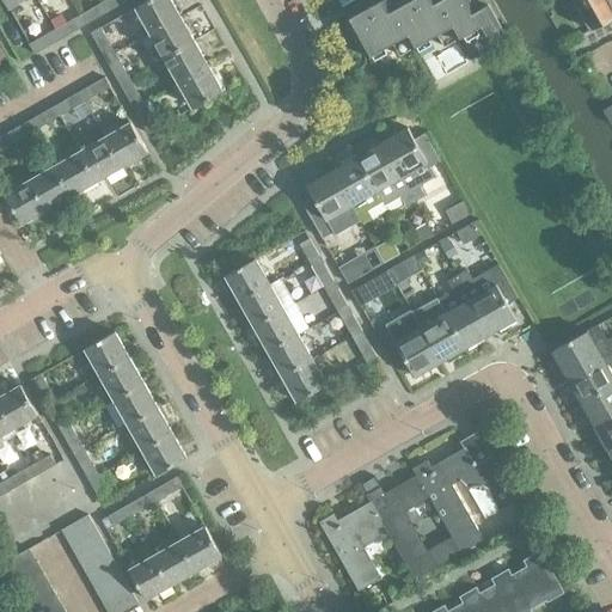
[(24,1),(30,12),(41,6),(37,0),(4,0),(10,8),(24,1)]
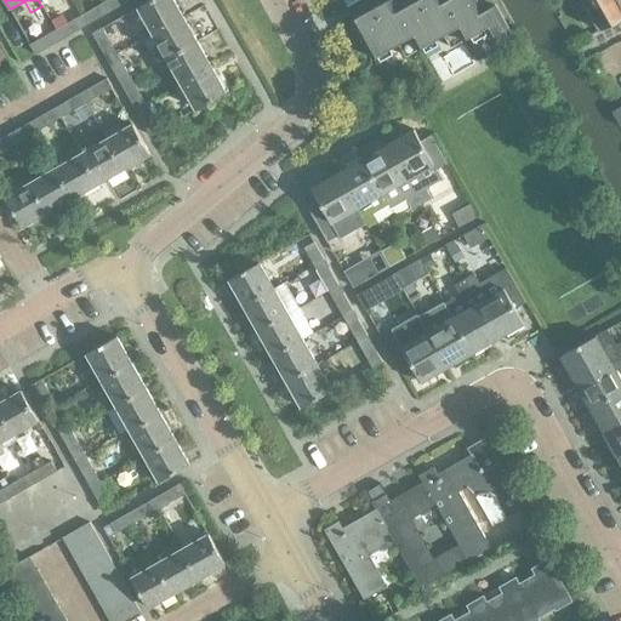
[(129,0),(107,0),(107,1),(112,11),(130,0),(129,0)]
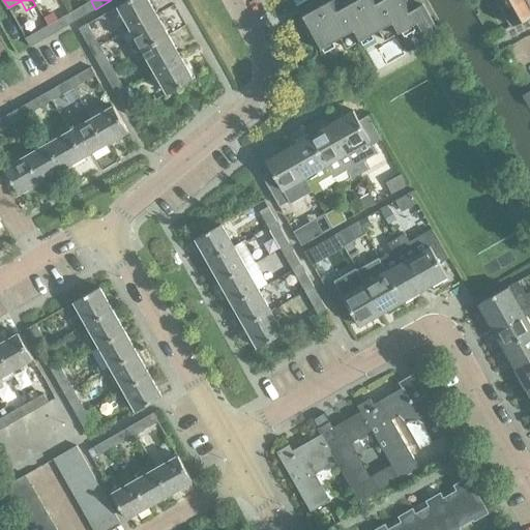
[(129,28),(156,13),(148,0),(127,0),(117,6),(129,28)]
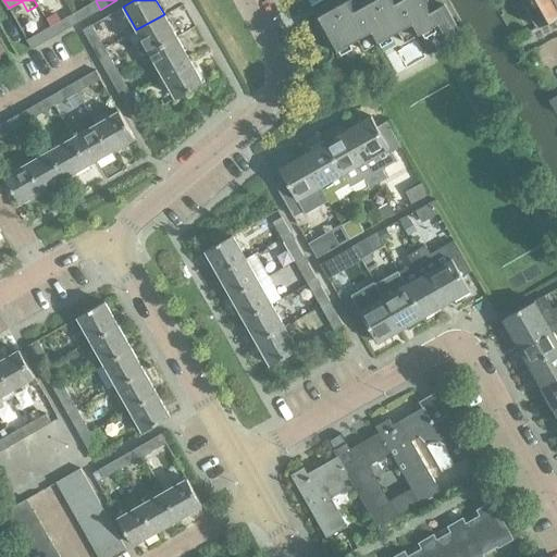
[(343,2),(338,4),(314,19),(334,52),(358,38),(364,50),(398,32),(405,42),(435,25),(446,46),(462,36),(456,24),(442,0),(399,0),(391,5),(387,0),(373,0),(350,13),(343,2)]
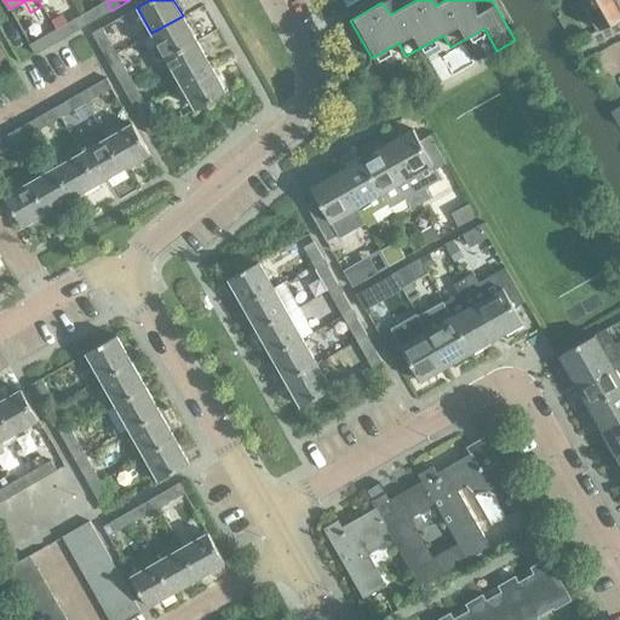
[(619,18),(619,0),(574,0),(579,7),(584,4),(598,30),(619,18)]
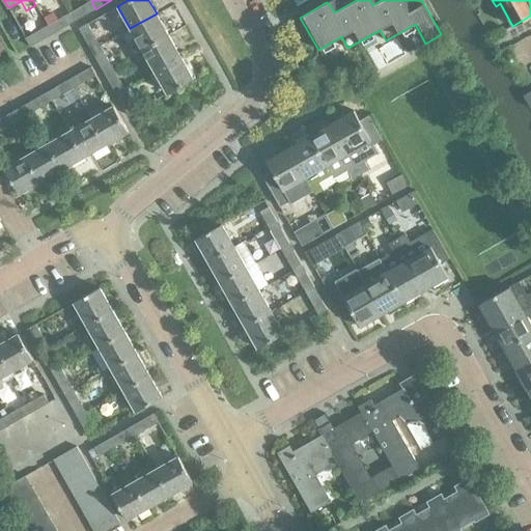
[(89,12),(85,4),(70,12),(75,22),(89,12)]
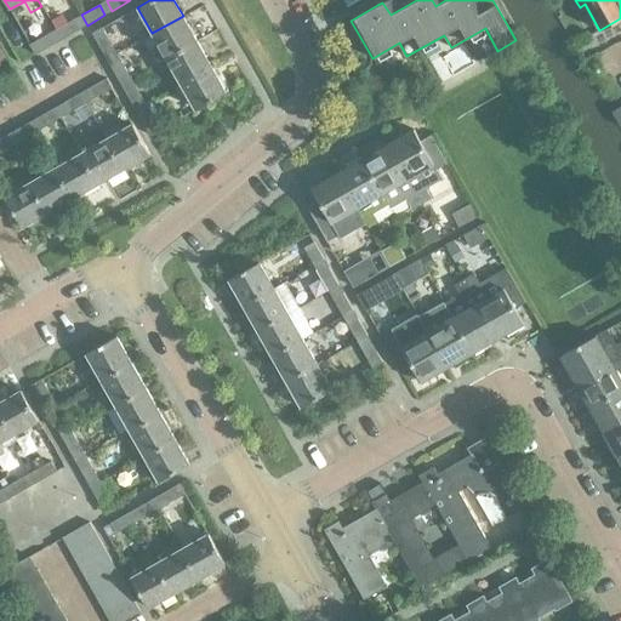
[(166,58),(198,41),(183,16),(152,33),(166,58)]
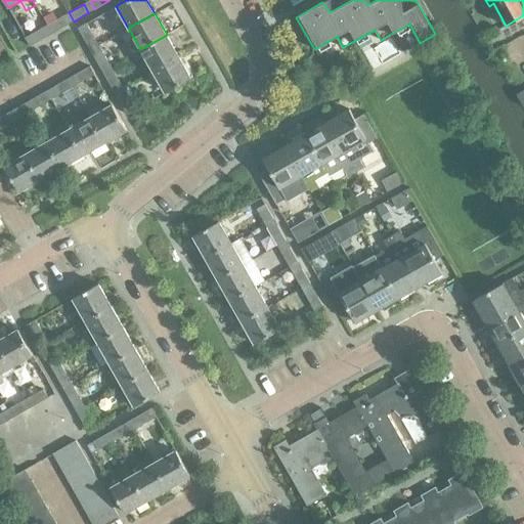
[(67,25),(62,16),(47,25),(52,34),(67,25)]
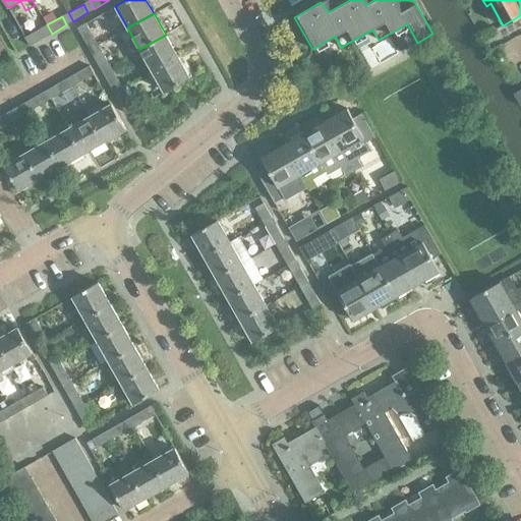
[(85,23),(77,27),(87,43),(95,38),(85,23)]
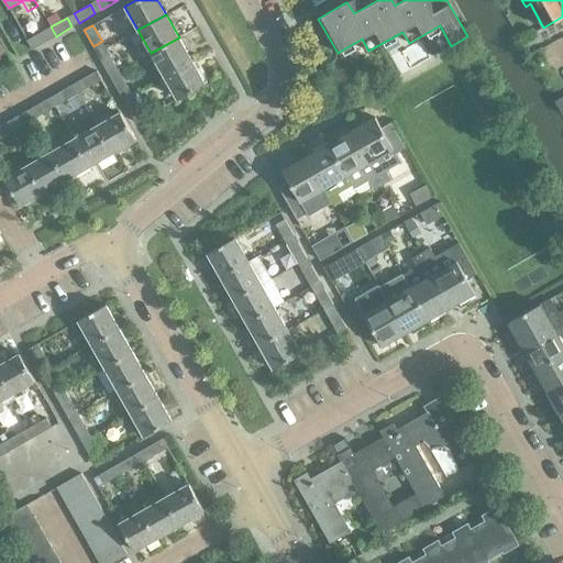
[(32,50),(48,40),(43,31),(28,41),(32,50)]
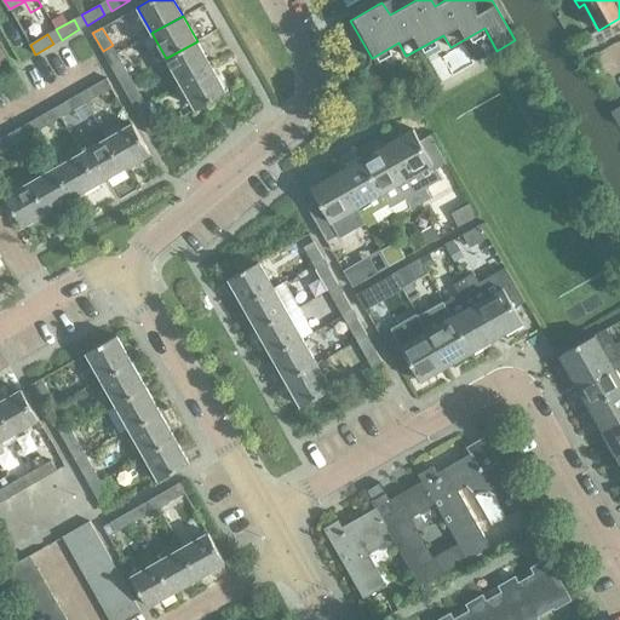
[(176,87),(212,65),(197,41),(166,58),(174,74),(170,76),(176,87)]
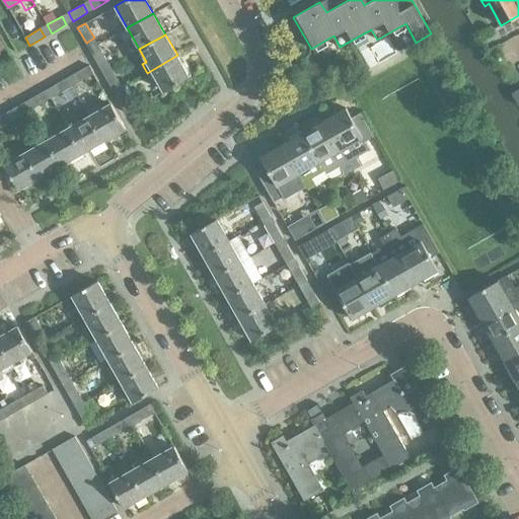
[(97,45),(89,50),(98,64),(106,60),(97,45)]
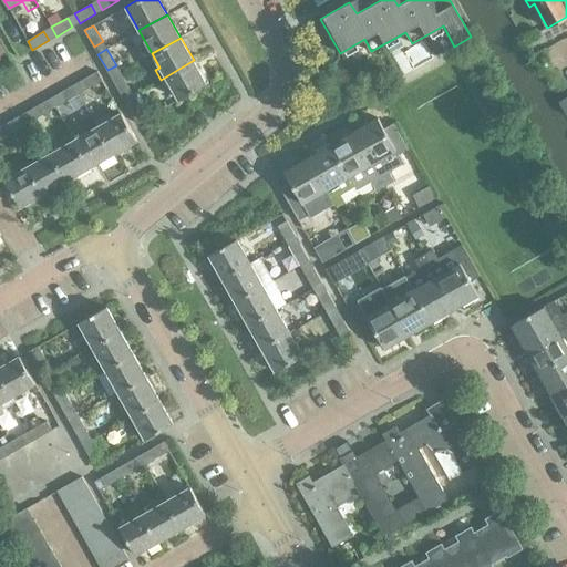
[(207,84),(194,60),(161,80),(166,90),(172,88),(178,101),(207,84)]
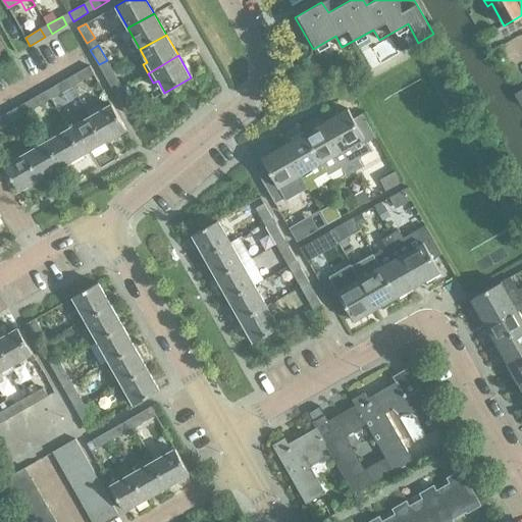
[(74,74),(80,83),(94,73),(90,65),(74,74)]
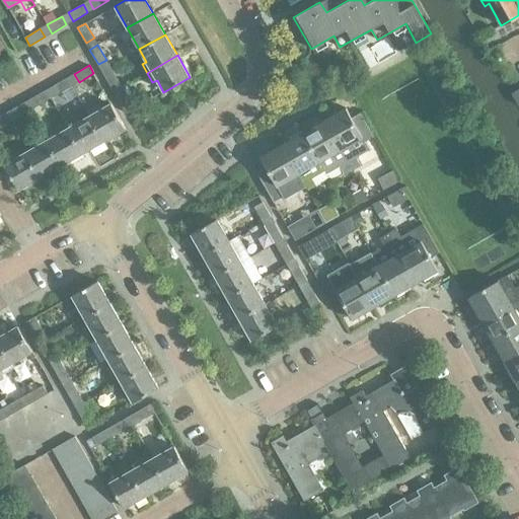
[(101,71),(109,85),(119,81),(109,66),(101,71)]
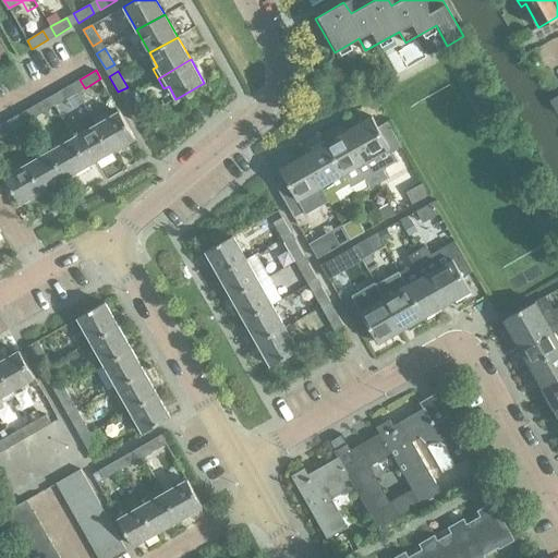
[(62,101),(79,92),(73,83),(57,93),(62,101)]
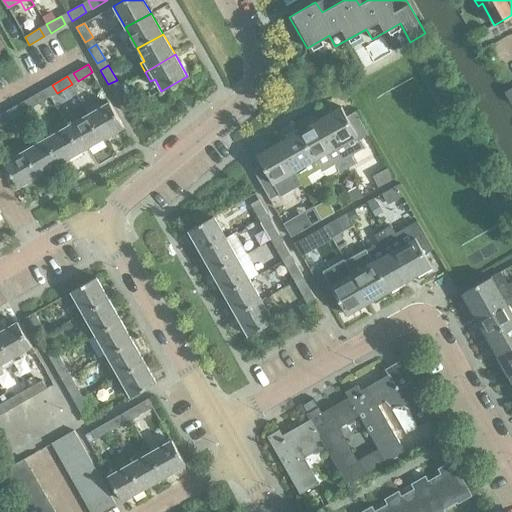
[(120,86),(112,90),(120,105),(128,100),(120,86)]
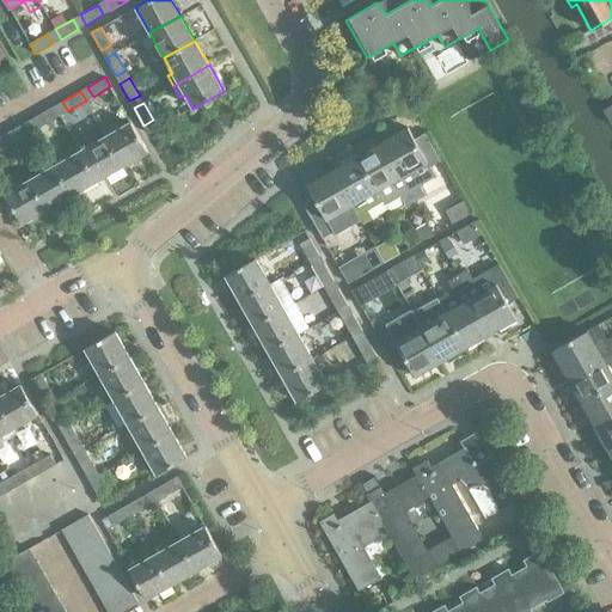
[(611,103),(601,109),(611,124),(611,123),(611,103)]
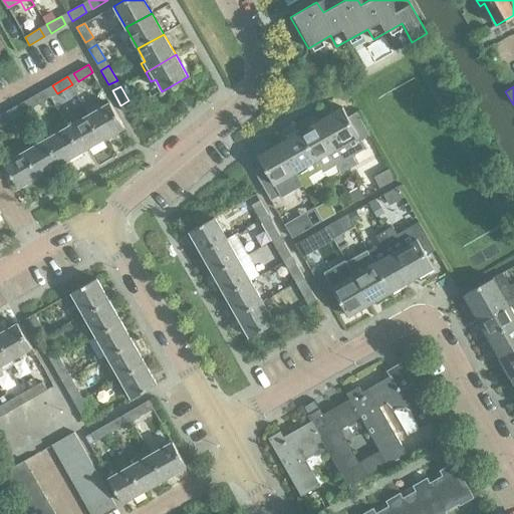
[(51,96),(46,88),(31,97),(36,105),(51,96)]
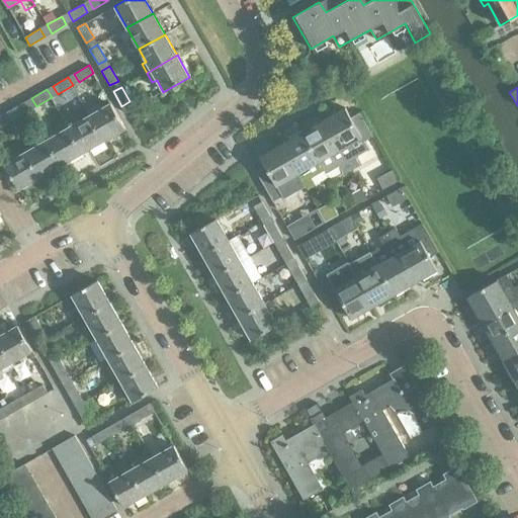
[(30,109),(25,101),(10,110),(15,118),(30,109)]
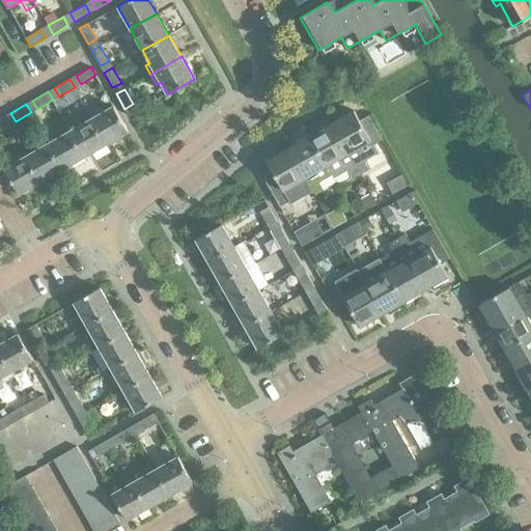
[(88,114),(90,118),(106,144),(128,132),(113,106),(102,112),(100,108),(88,114)]
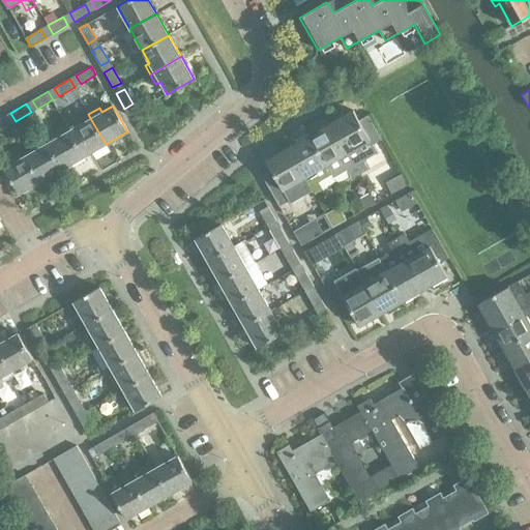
[(353,111),(331,123),(330,123),(359,174),(369,169),(363,160),(377,153),(372,144),(381,139),(367,116),(359,121),(353,111)]
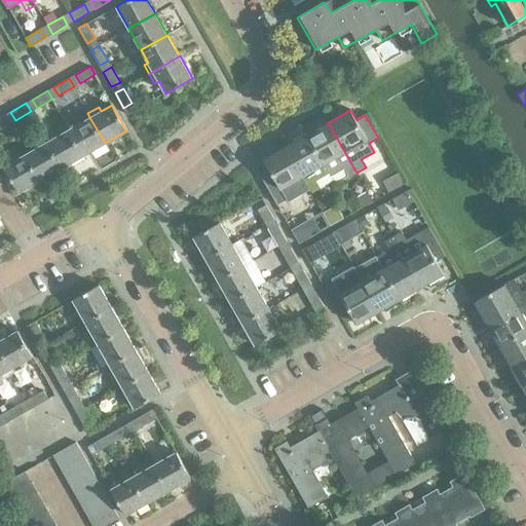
[(0,117),(0,128),(9,123),(4,115),(0,117)]
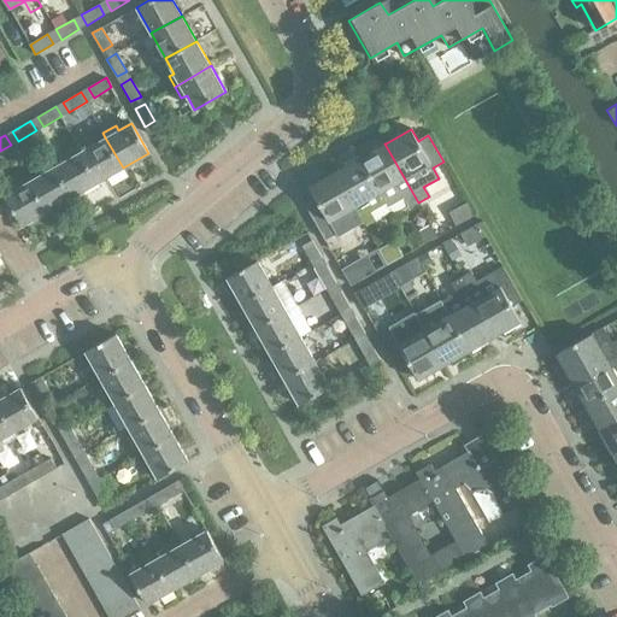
[(81,152),(98,182),(123,168),(105,137),(81,152)]
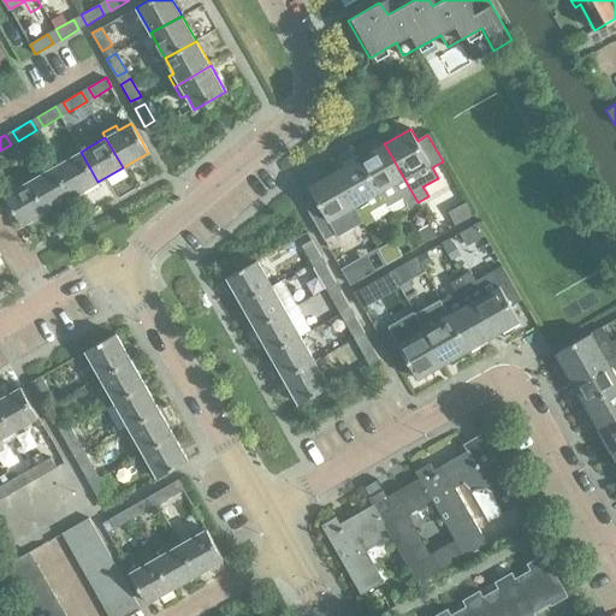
[(384,143),(378,147),(360,158),(385,203),(388,206),(402,197),(408,208),(418,202),(384,143)]
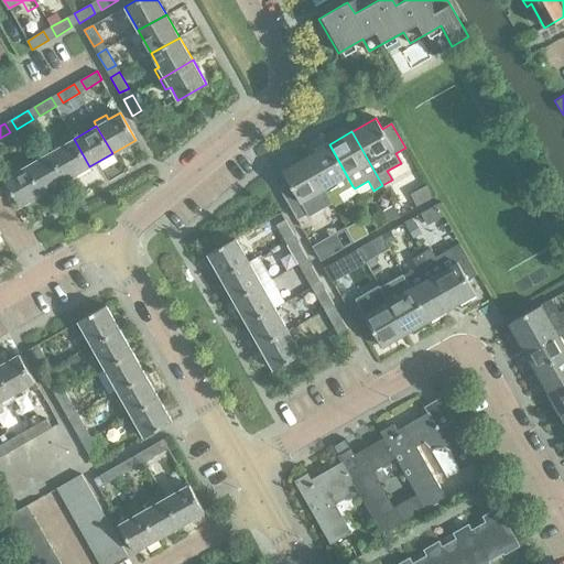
[(51,152),(66,180),(89,166),(74,139),(51,152)]
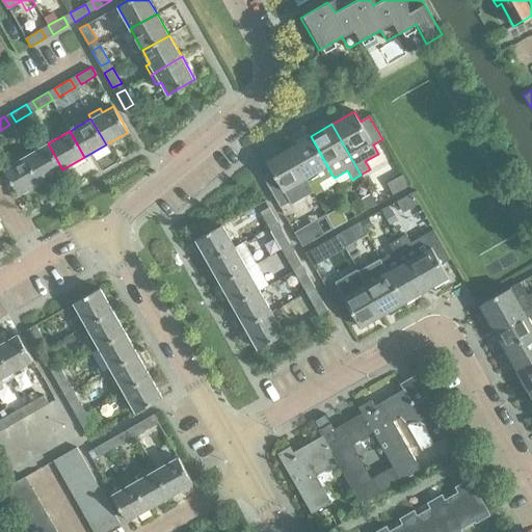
[(295,144),(289,148),(289,149),(307,179),(315,194),(324,190),(320,183),(333,176),(311,136),(310,136),(308,135),(296,142),(295,144)]
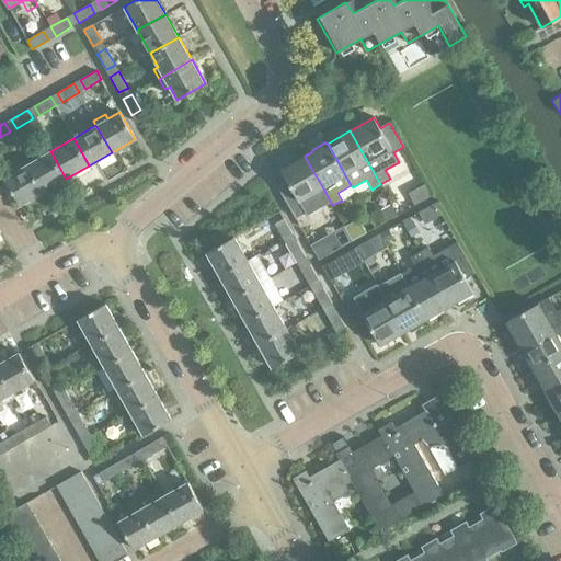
[(27,163),(44,192),(66,179),(50,151),(27,163)]
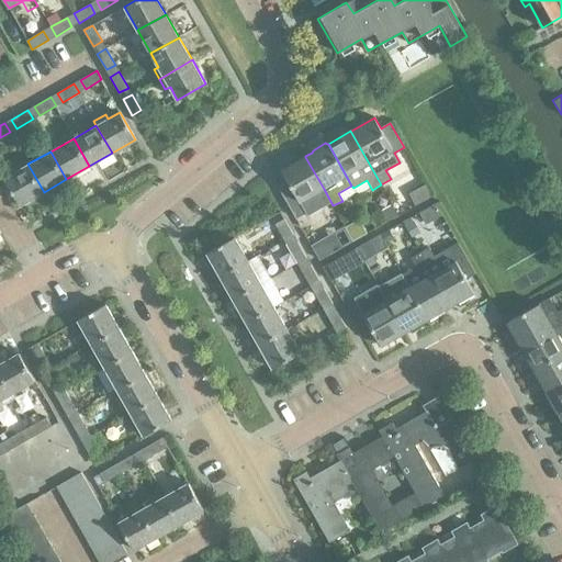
[(324,189),(305,157),(281,170),(288,181),(279,187),(296,220),(306,214),(300,203),(324,189)]
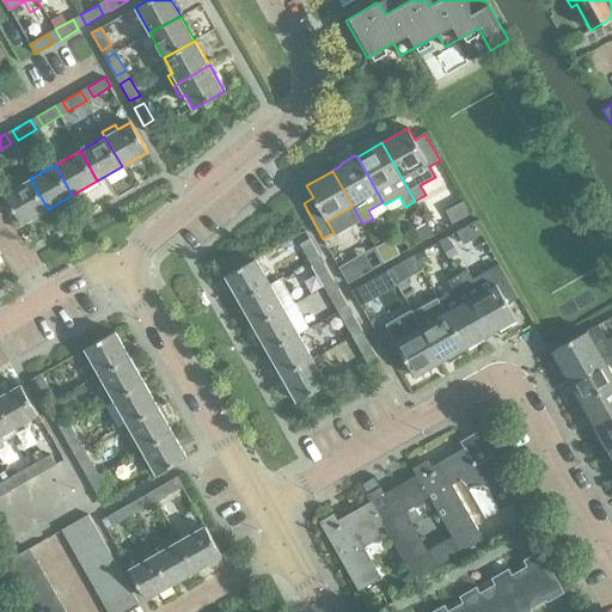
[(1,188),(22,224),(48,209),(30,178),(17,187),(13,181),(1,188)]
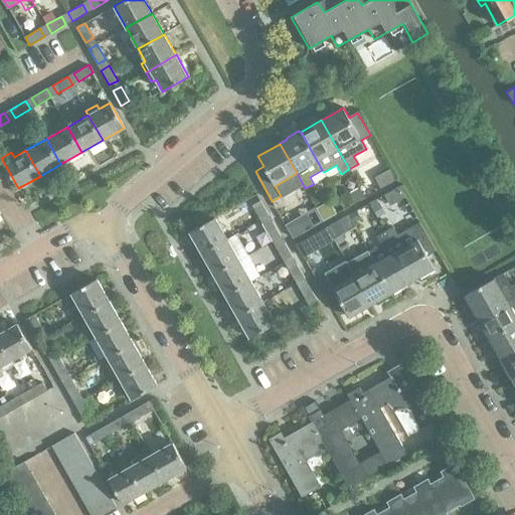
[(359,186),(347,193),(353,204),(365,197),(359,186)]
